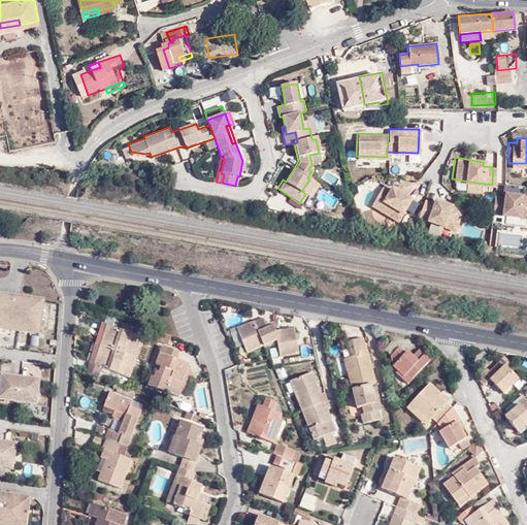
[(309,179),(301,191),(305,194),(314,182),(309,179)]
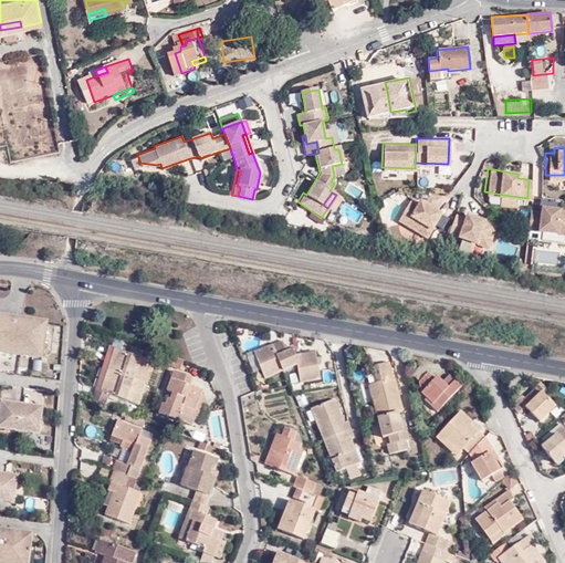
[(511,196),(497,194),(495,201),(510,204),(511,196)]
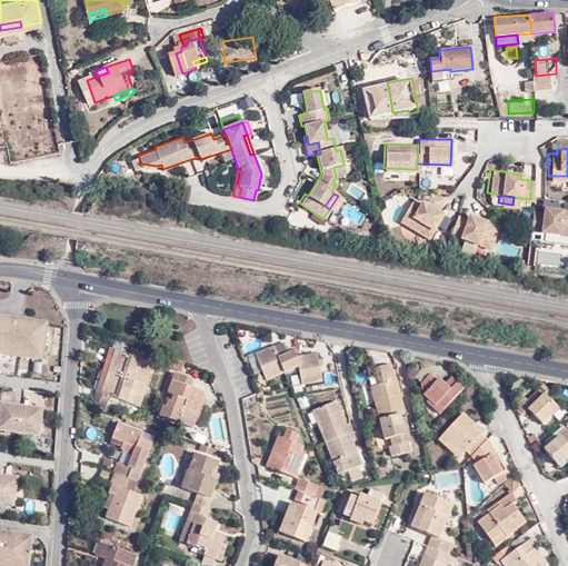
[(396,218),(424,236),(439,212),(419,199),(416,204),(408,199),(396,218)]
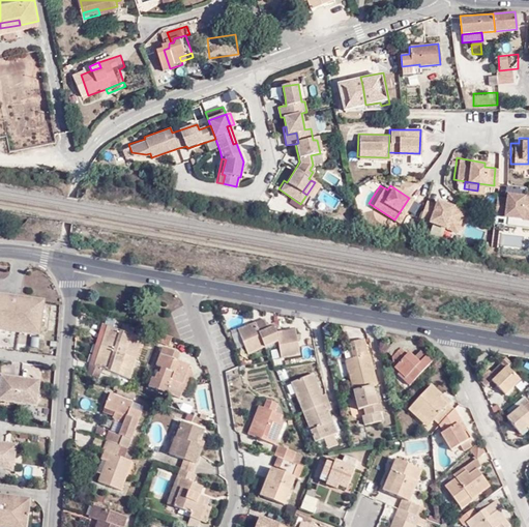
[(503,195),(492,194),(491,204),(490,212),(528,218),(528,194),(504,191),(503,195)]
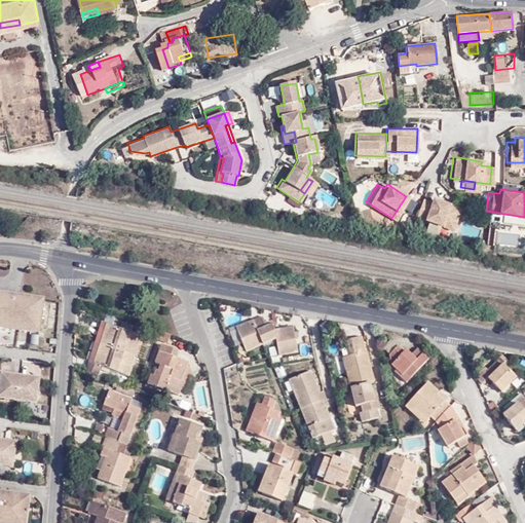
[(420,196),(414,213),(448,225),(455,203),(432,195),(429,199),(420,196)]
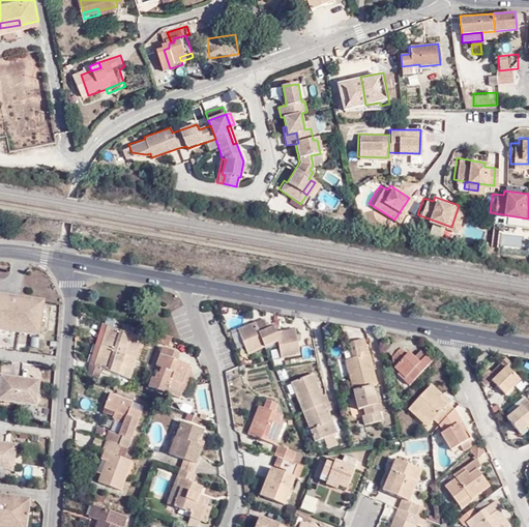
[(502,242),(528,243),(528,227),(503,226),(502,242)]
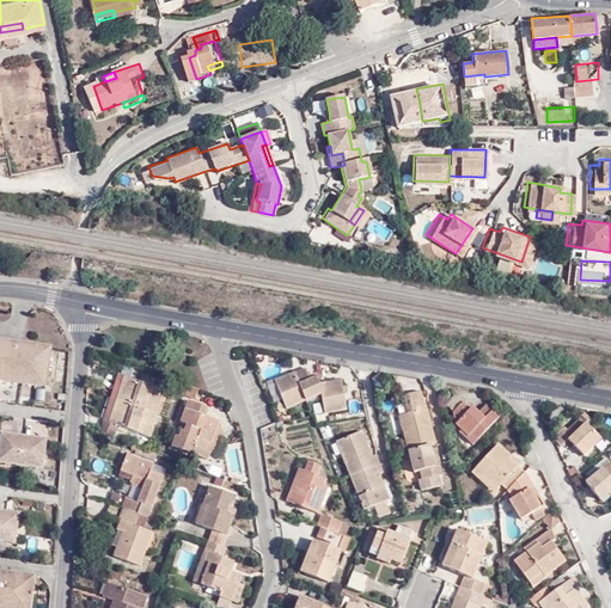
[(0,374),(10,376),(11,370),(25,373),(24,379),(38,380),(40,374),(50,376),(55,343),(26,339),(25,343),(13,342),(14,337),(0,335),(0,374)]
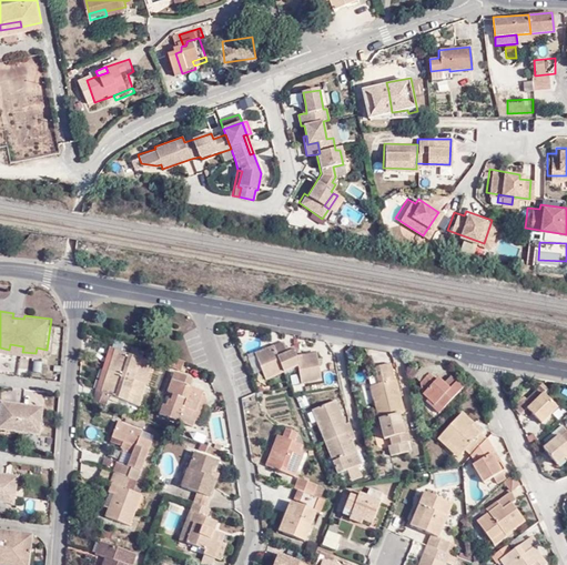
[(283,338),(274,342),(279,353),(289,349),(283,338)]
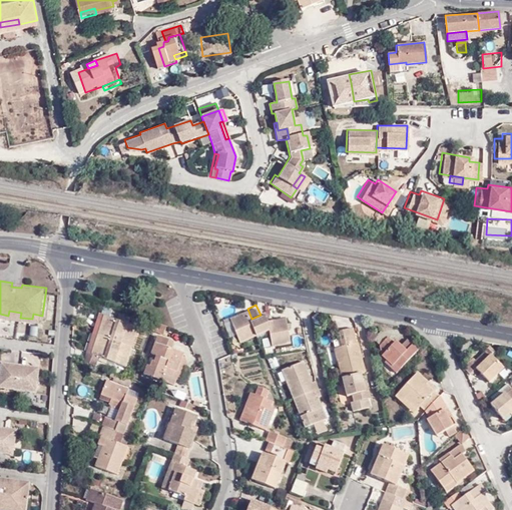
[(271,332),(272,340),(273,344),(291,341),(289,327),(288,321),(287,315),(269,318),(267,312),(261,315),(251,319),(247,309),(230,316),(240,339),(270,328),(271,332)]
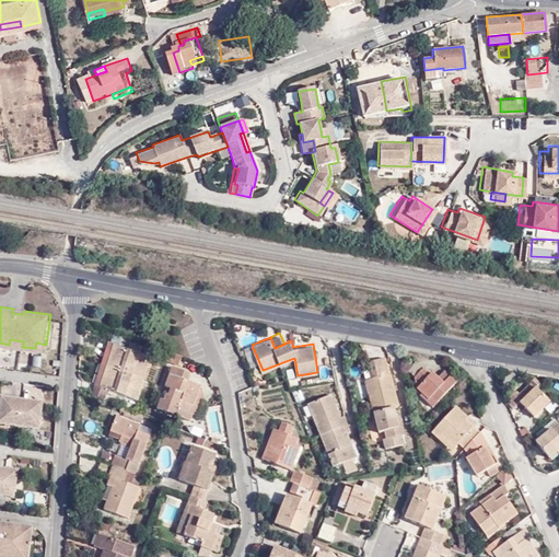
[(117,341),(111,339),(103,360),(95,381),(102,383),(117,341)]
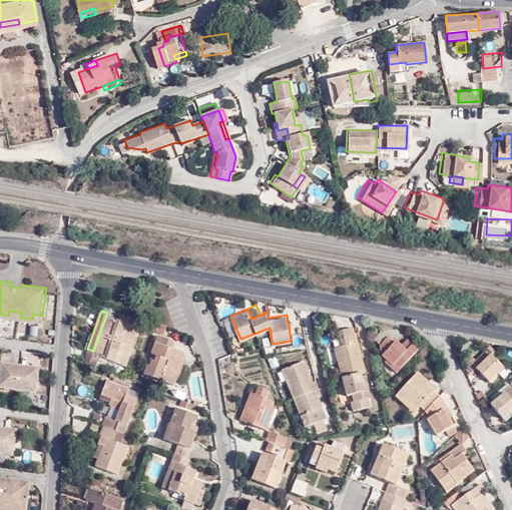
[(119,312),(117,317),(127,321),(129,316),(119,312)]
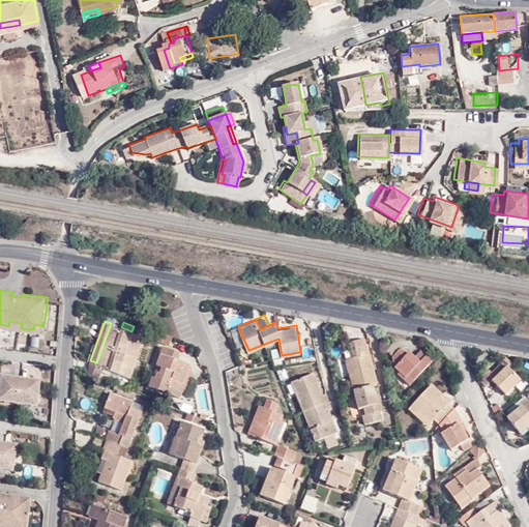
[(130,376),(138,356),(145,337),(131,331),(121,327),(111,323),(96,362),(130,376)]
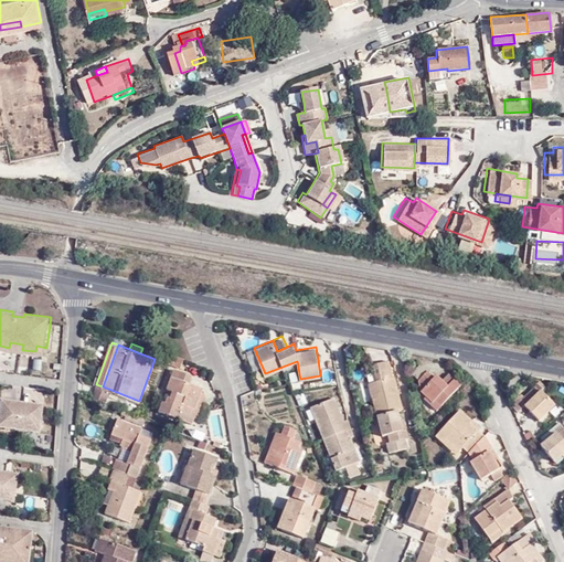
[(181,362),(183,356),(170,351),(168,358),(181,362)]
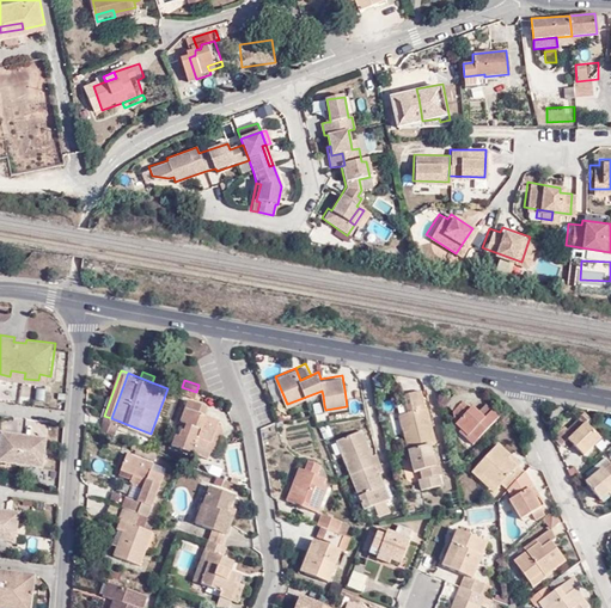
[(434,473),(439,472),(438,461),(433,462),(428,440),(433,438),(425,401),(423,403),(420,387),(404,391),(408,406),(397,409),(405,444),(410,467),(415,466),(417,476),(414,477),(416,486),(435,483),(434,473)]
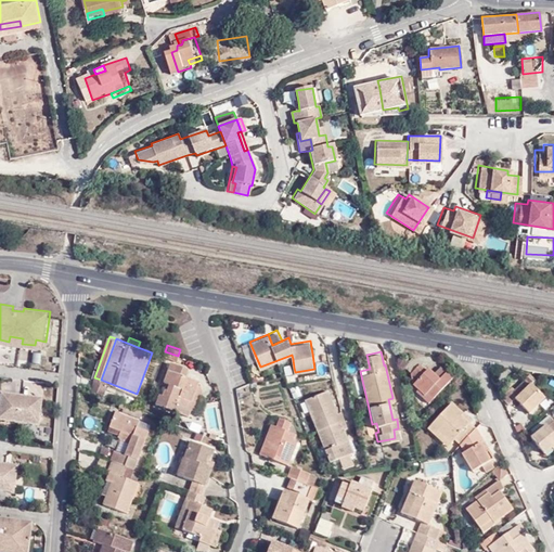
[(414,356),(407,363),(412,369),(420,361),(414,356)]
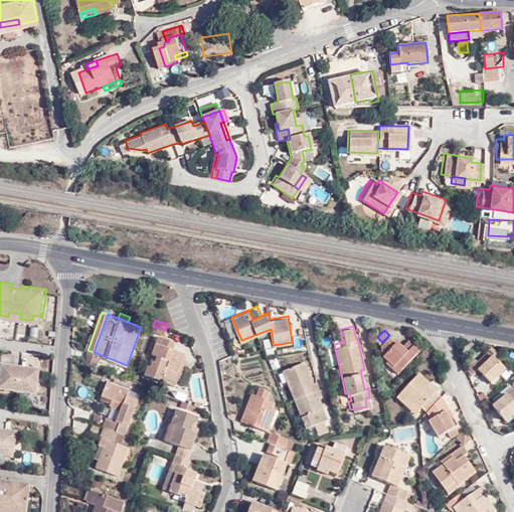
[(165,374),(177,379),(178,377),(181,370),(179,369),(182,362),(186,353),(173,348),(176,341),(159,335),(153,352),(159,354),(155,365),(149,363),(145,373),(163,380),(165,374)]
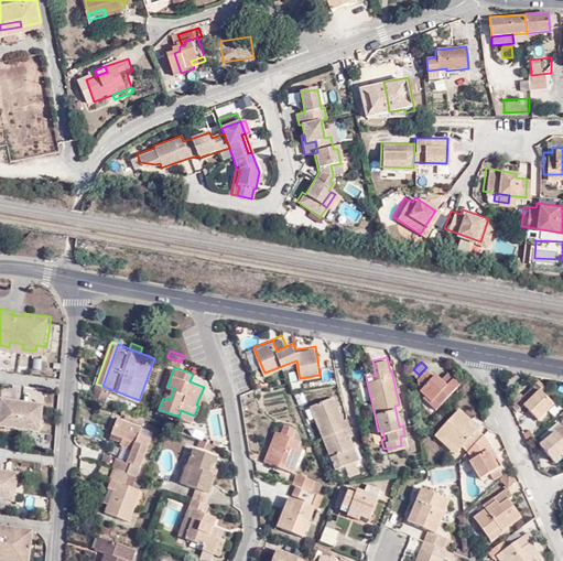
[(426,367),(419,375),(421,387),(433,397),(434,396),(442,401),(462,381),(448,369),(441,376),(436,371),(434,374),(426,367)]
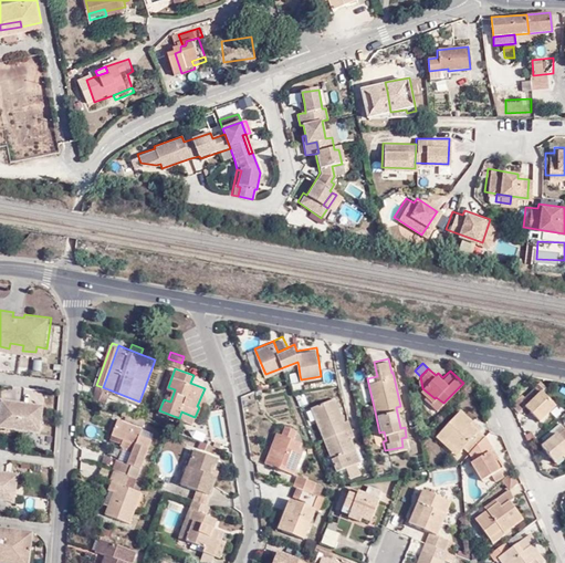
[(555,398),(546,389),(539,383),(514,408),(519,414),(524,408),(539,421),(558,402),(555,398)]
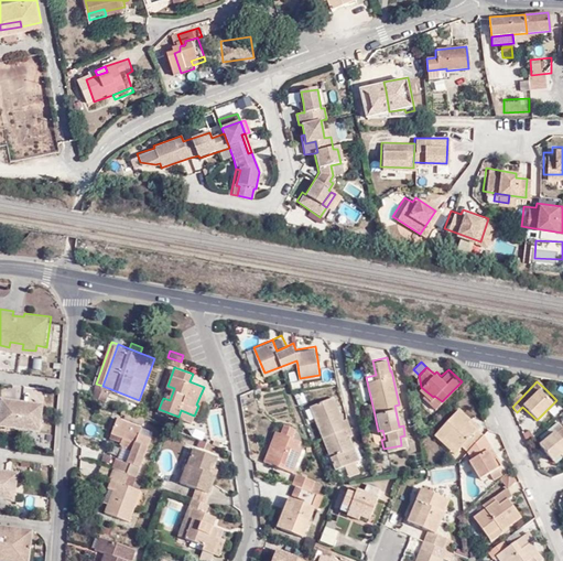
[(262,389),(263,401),(281,400),(279,387),(262,389)]
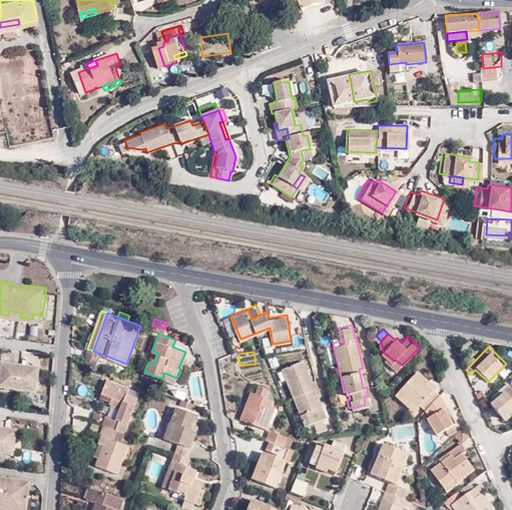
[(387,358),(398,369),(402,365),(395,360),(394,361),(388,356),(387,358)]
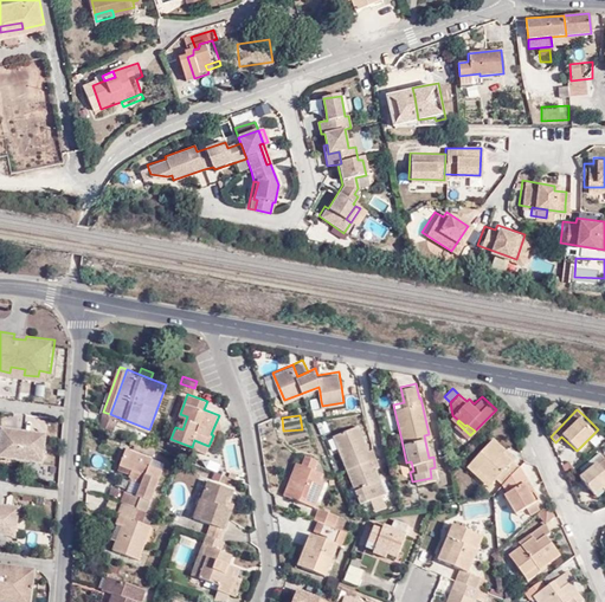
[(381,464),(378,454),(374,445),(369,447),(359,422),(333,433),(347,467),(361,502),(387,491),(383,477),(377,465),(381,464)]
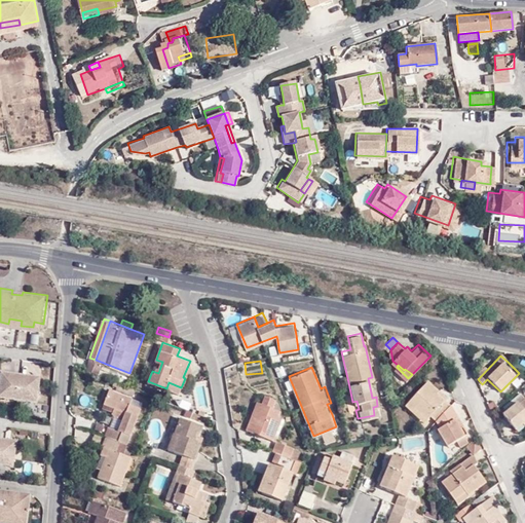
[(0,395),(17,397),(21,371),(0,369),(0,395)]
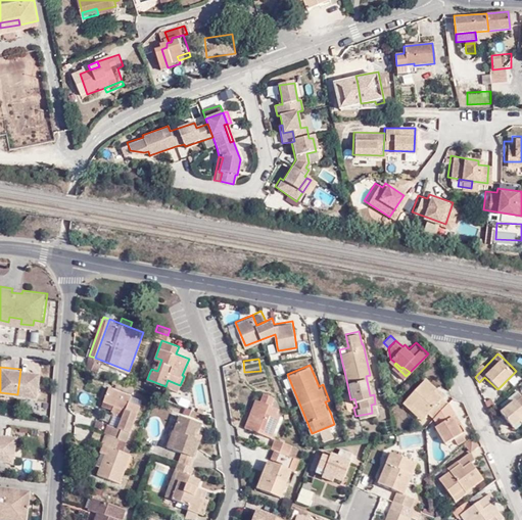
[(41,372),(20,369),(17,394),(38,397),(41,372)]
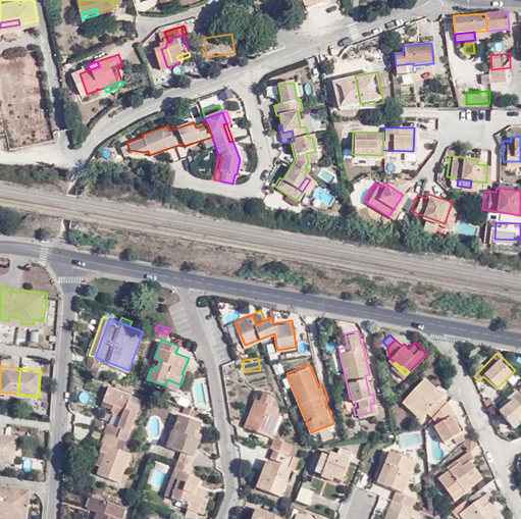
[(424,415),(429,419),(430,417),(445,403),(438,398),(430,390),(434,385),(424,376),(406,397),(424,415)]
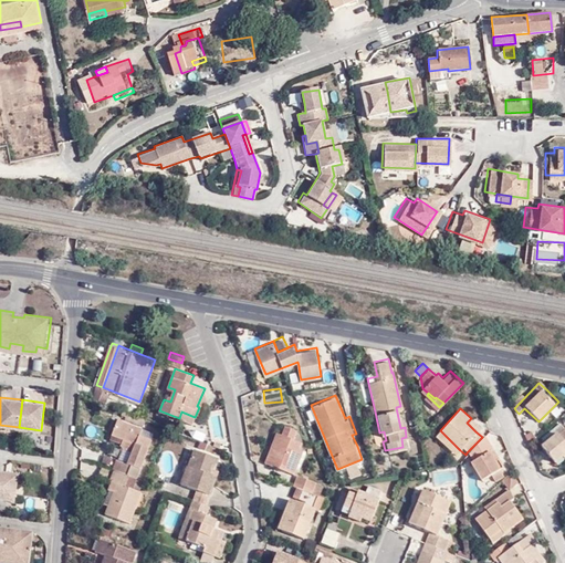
[(147,417),(128,410),(126,417),(145,424),(147,417)]
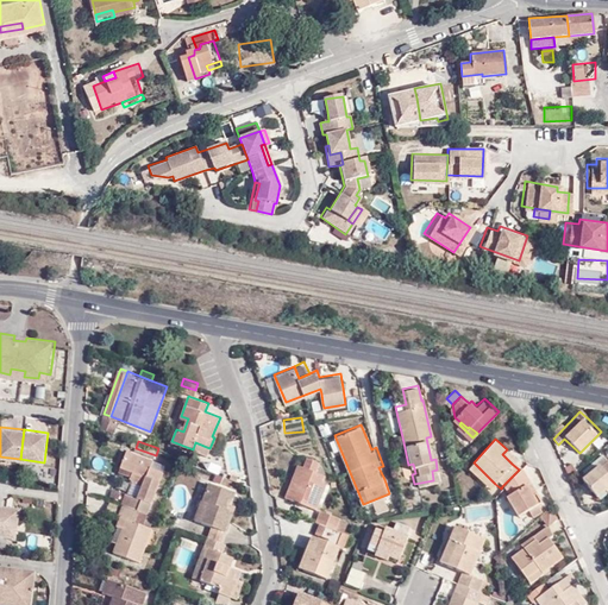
[(195,442),(193,449),(207,454),(210,448),(195,442)]
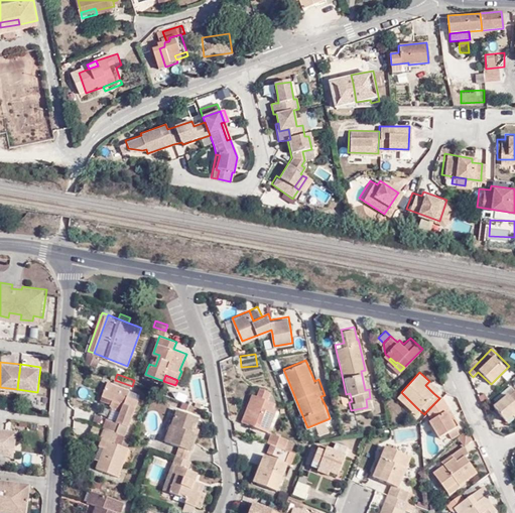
[(131,389),(109,380),(104,394),(114,398),(112,405),(113,406),(106,425),(127,433),(139,399),(129,395),(131,389)]
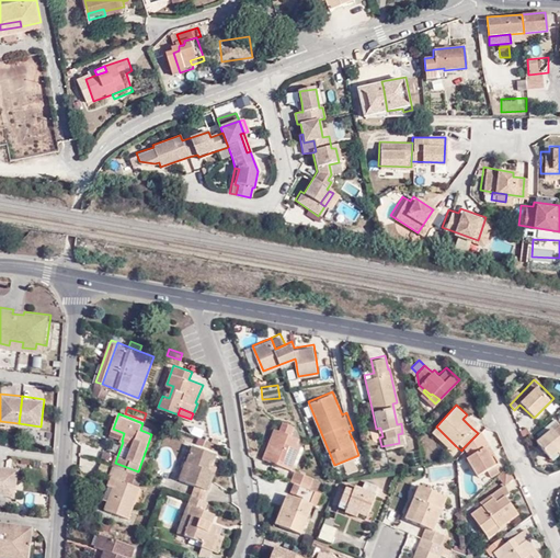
[(471,428),(476,423),(467,414),(463,419),(471,428)]
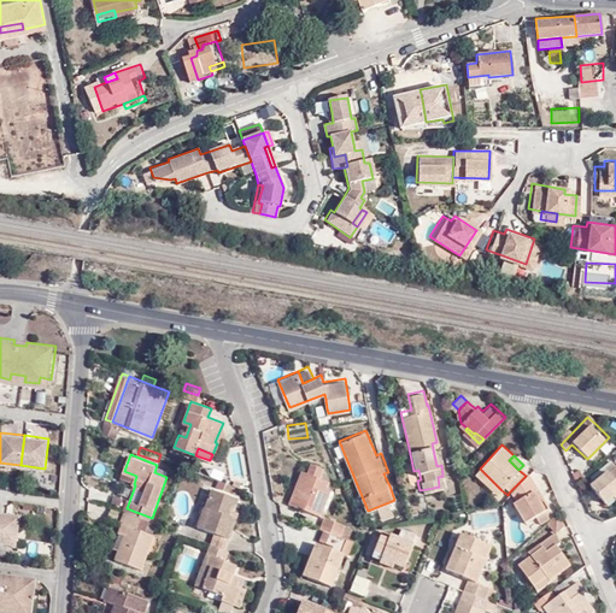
[(300,484),(291,506),(306,512),(309,506),(318,510),(327,489),(322,487),(324,481),(316,477),(321,467),(309,463),(305,472),(299,471),(294,483),(300,484)]
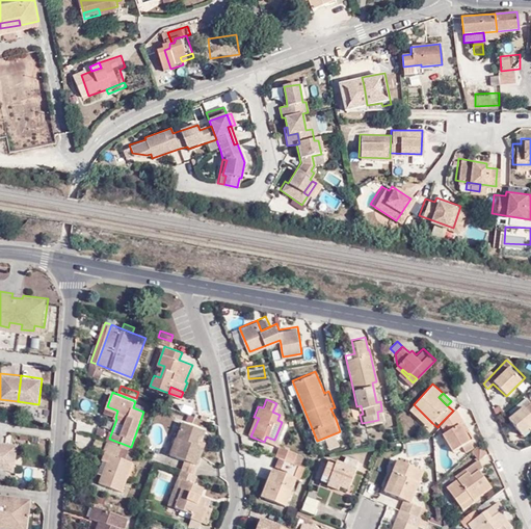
[(135,401),(133,407),(143,412),(145,405),(135,401)]
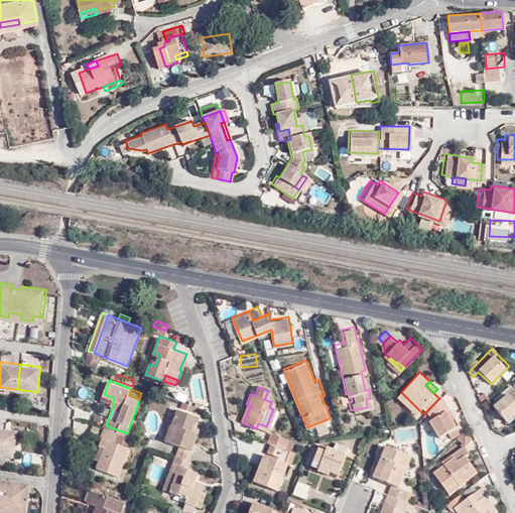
[(514,411),(514,390),(510,395),(508,393),(495,404),(506,419),(513,412),(514,411)]
